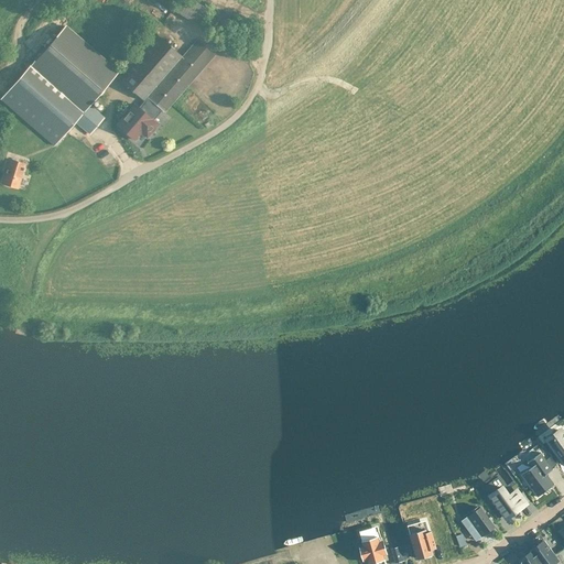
[(207,6),(197,0),(175,0),(173,7),(198,21),(207,6)]
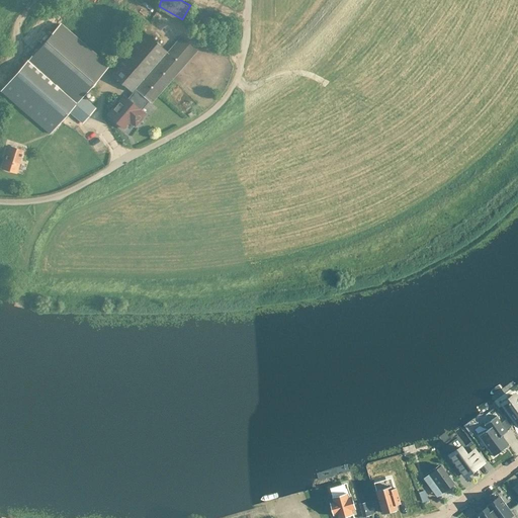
[(149,15),(153,5),(143,1),(139,11),(149,15)]
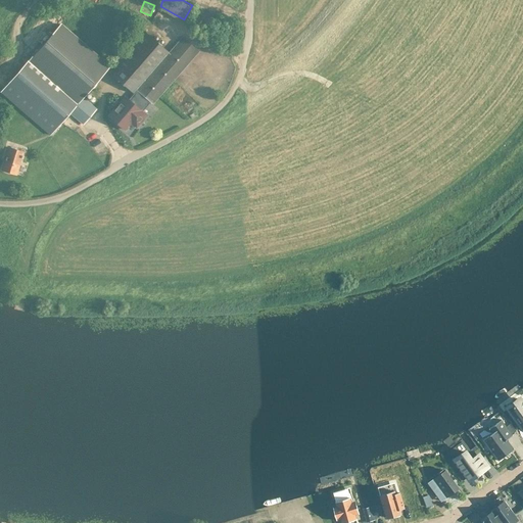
[(34,49),(1,88),(0,88),(0,89),(49,132),(68,109),(82,122),(95,106),(82,94),(107,63),(59,21),(34,49)]
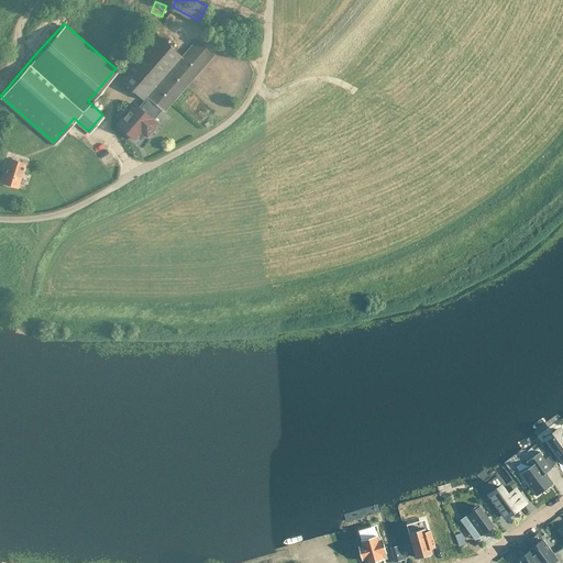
[(161,107),(163,109),(213,52),(196,36),(181,53),(154,30),(116,74),(143,98),(138,105),(134,101),(117,122),(133,136),(143,124),(150,129),(156,121),(153,117),(161,107)]
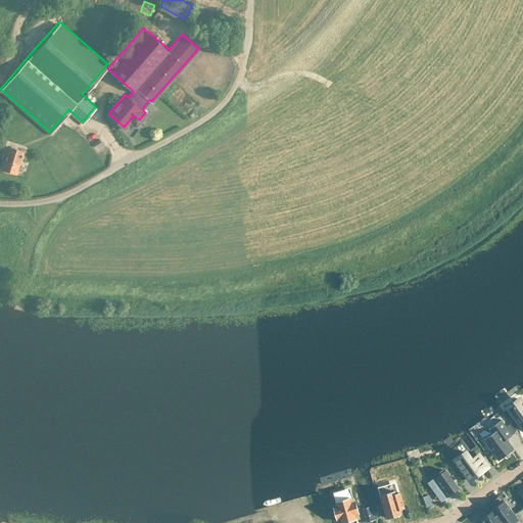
[(15,171),(22,148),(8,144),(1,167),(15,171)]
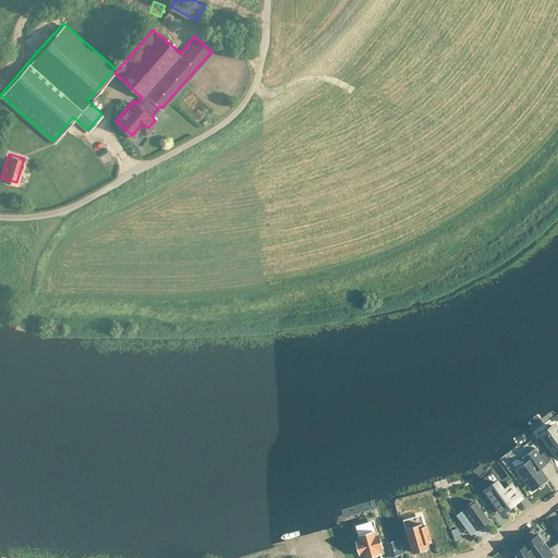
[(542,437),(557,459),(557,429),(556,427),(554,428),(542,437)]
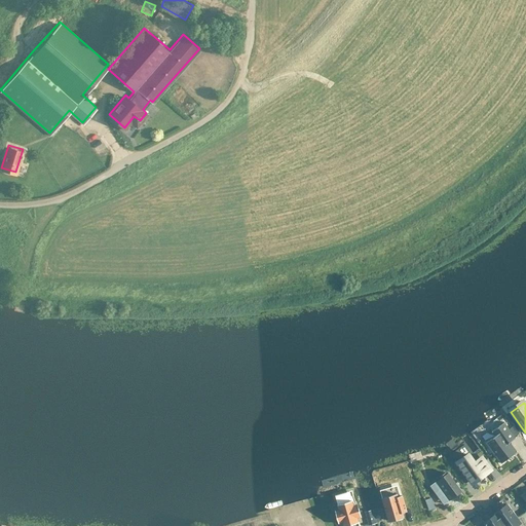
[(517,452),(516,452),(510,443),(516,438),(515,438),(514,437),(509,429),(504,423),(504,422),(491,431),(492,433),(492,431),(495,436),(486,443),(486,444),(487,443),(501,463),(500,463),(500,464),(517,452)]
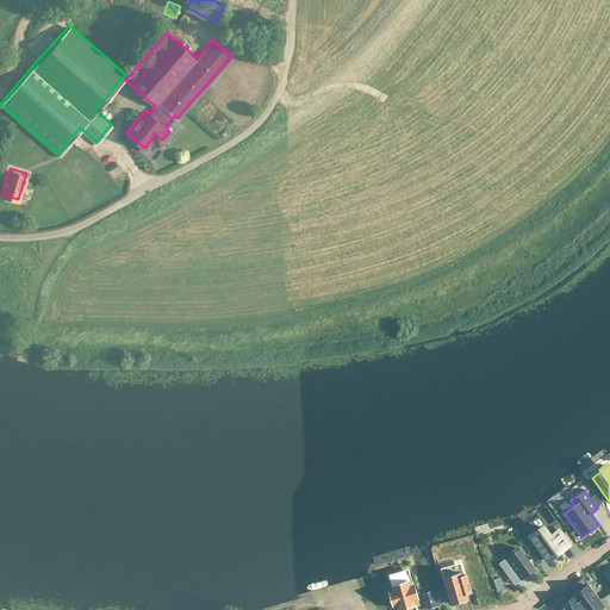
[(596,495),(590,498),(596,506),(602,503),(596,495)]
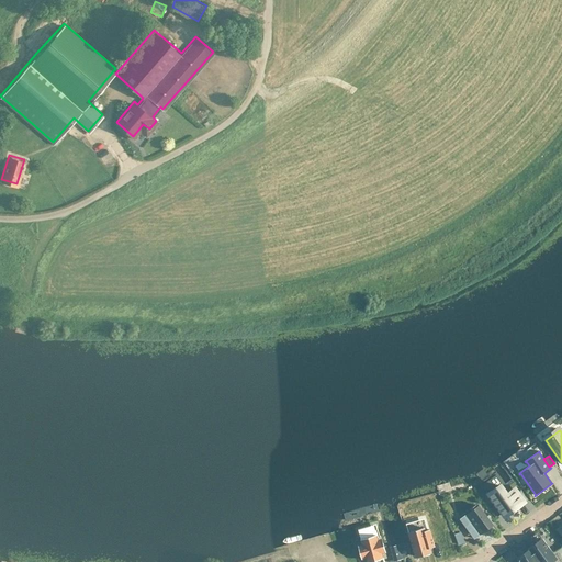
[(505,517),(524,503),(515,490),(507,495),(501,486),(489,494),(505,517)]
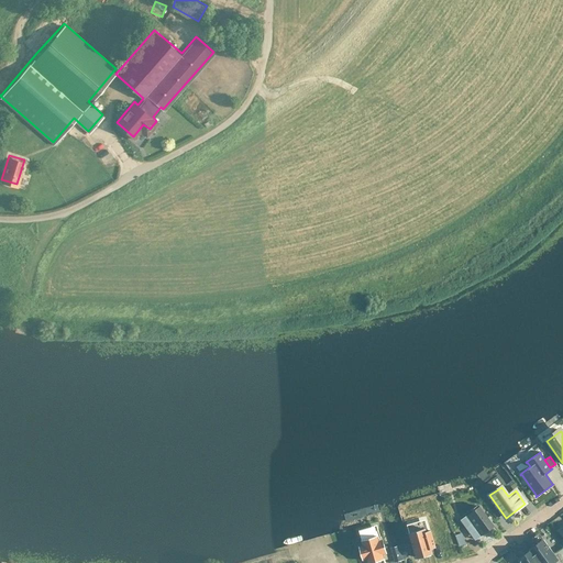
[(531,506),(538,511),(543,505),(537,499),(531,506)]
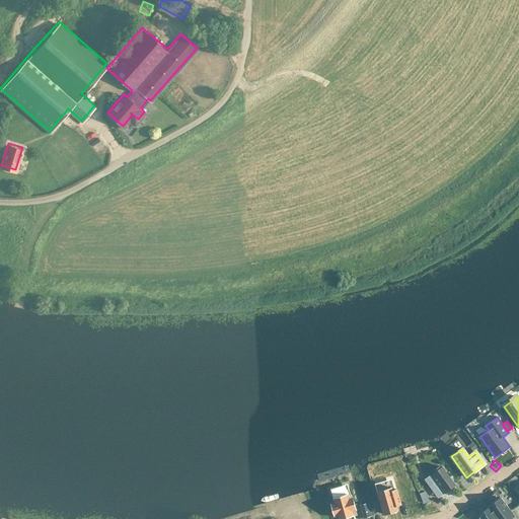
[(434,486),(441,496),(455,486),(442,467),(439,469),(438,470),(430,476),(432,478),(432,479),(436,485),(434,486)]
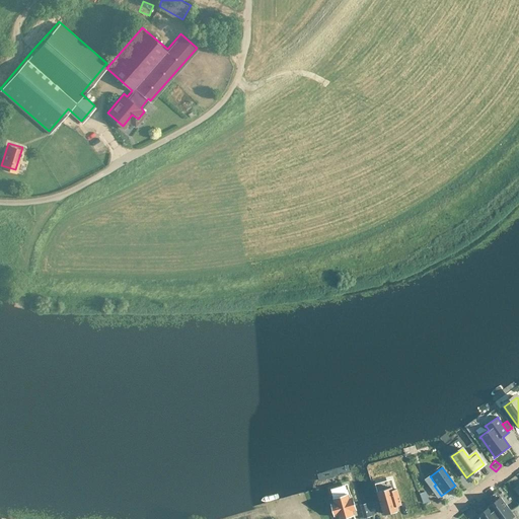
[(478,485),(490,476),(485,468),(472,476),(478,485)]
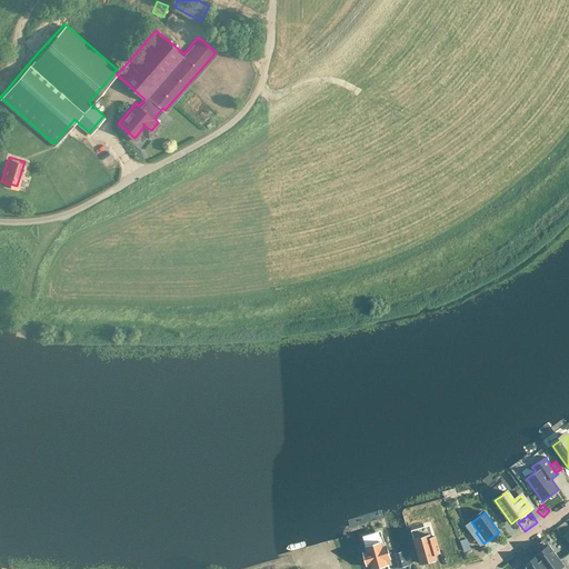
[(430,538),(430,537),(429,533),(413,538),(415,542),(421,565),(437,560),(435,555),(439,553),(435,536),(433,536),(430,538)]
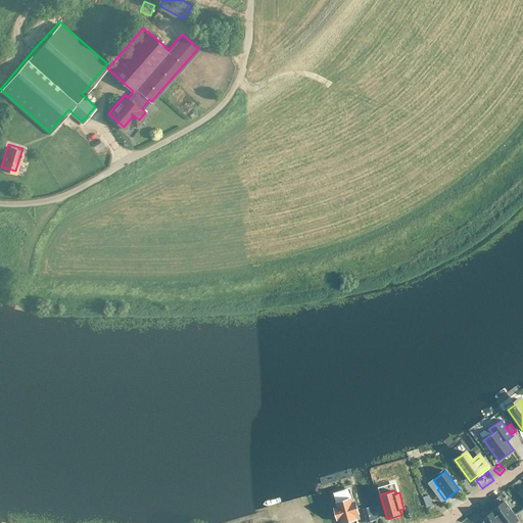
[(428,495),(423,497),(426,508),(432,506),(428,495)]
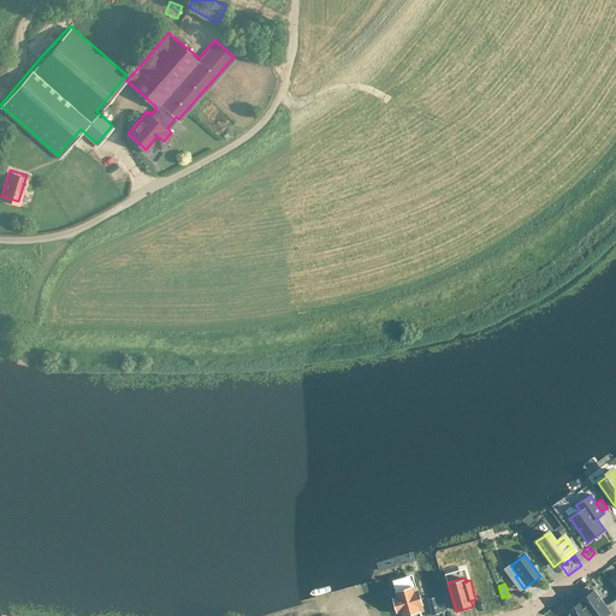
[(397,597),(394,598),(392,598),(396,612),(397,612),(401,611),(402,615),(420,615),(418,606),(422,605),(418,591),(414,592),(413,588),(412,586),(396,591),(396,593),(397,597)]
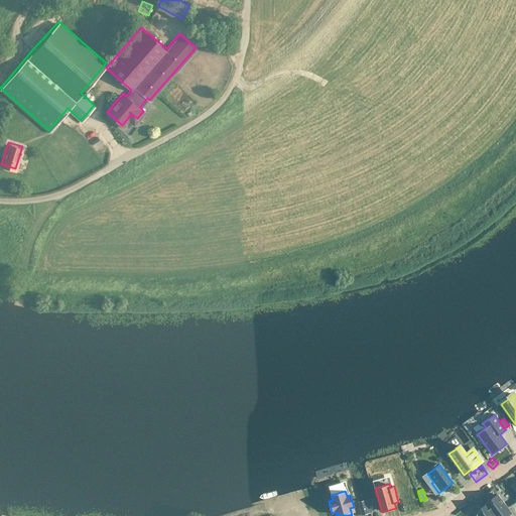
[(437,505),(446,500),(443,495),(434,499),(437,505)]
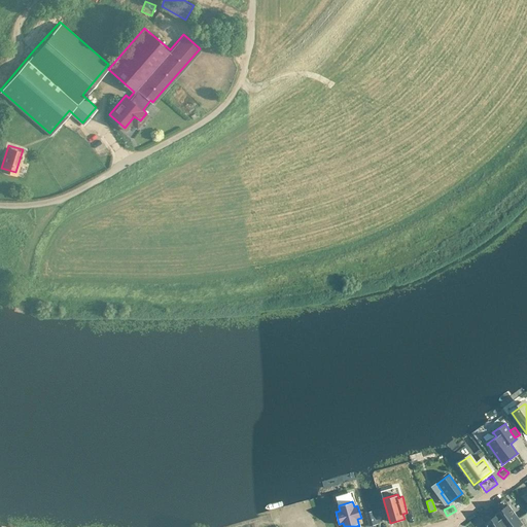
[(497,515),(505,526),(518,526),(522,524),(508,505),(496,514),(497,515)]
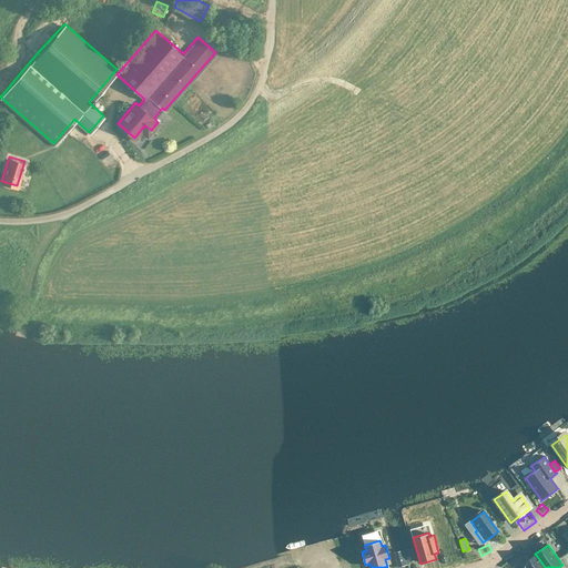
[(520,557),(529,554),(526,547),(518,549),(520,557)]
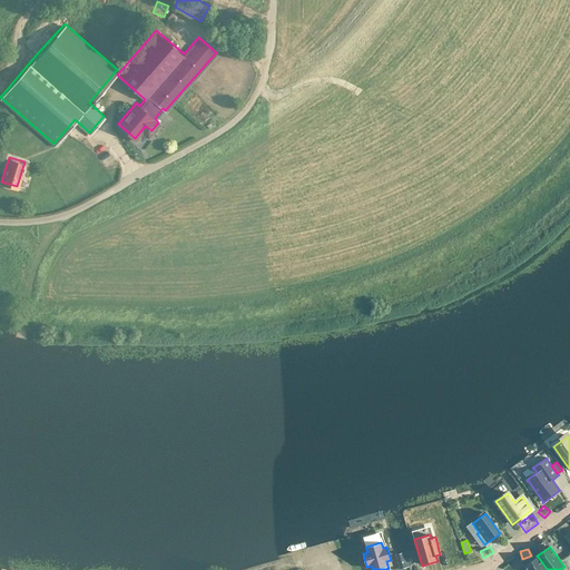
[(562,549),(557,552),(562,560),(568,557),(562,549)]
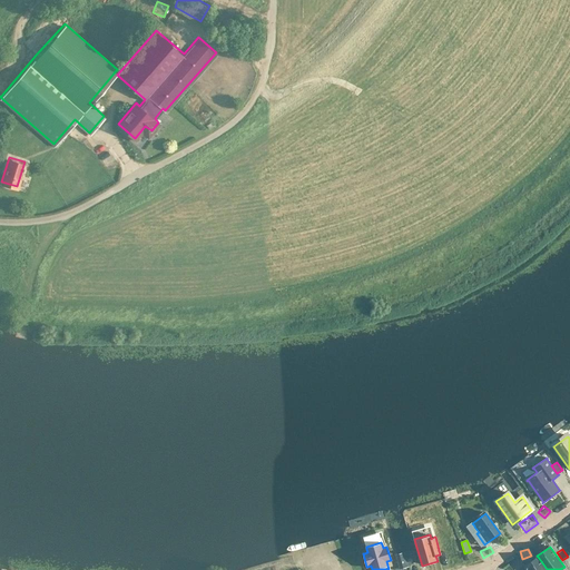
[(405,552),(395,554),(399,569),(409,568),(405,552)]
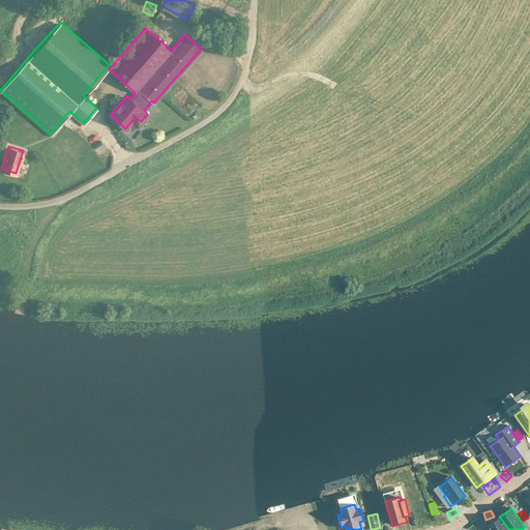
[(508,529),(500,518),(489,526),(491,529),(508,529)]
